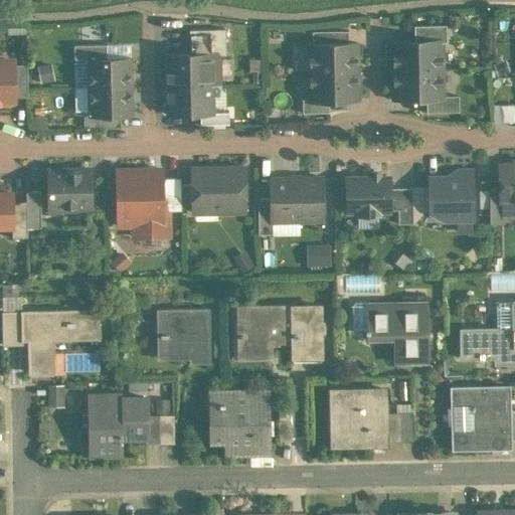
[(446,24),(414,25),(414,41),(442,40),(442,42),(447,41),(446,24)]
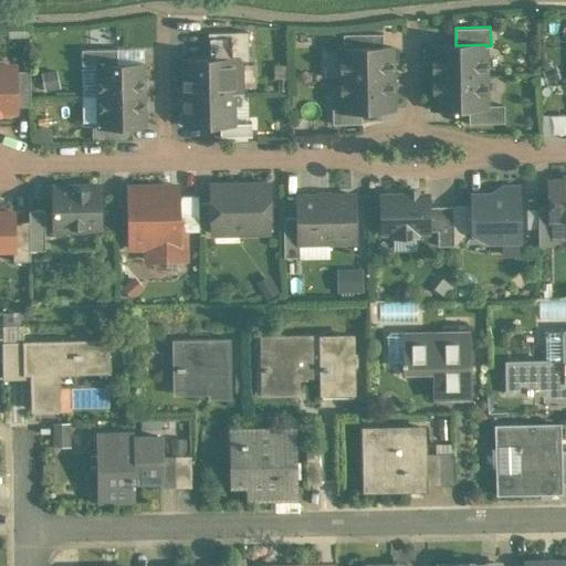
[(248,31),(208,32),(209,59),(241,59),(241,60),(249,60),(248,31)]
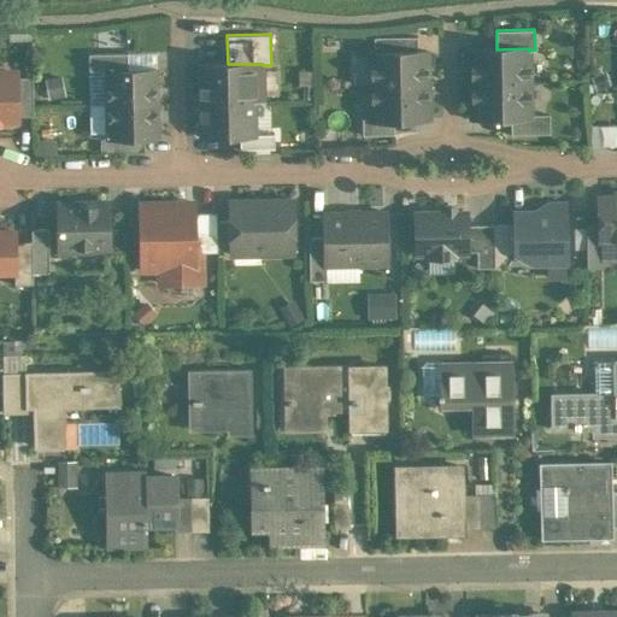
[(417,36),(374,37),(375,52),(417,51),(417,36)]
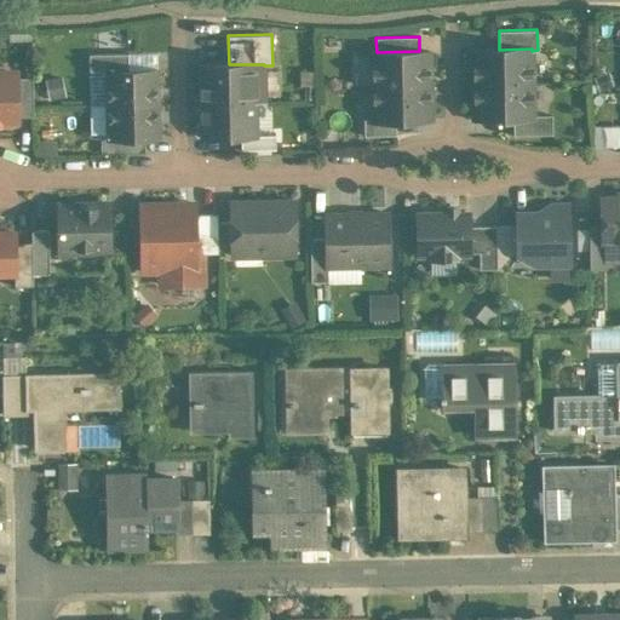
[(499,50),(474,50),(474,84),(532,82),(532,51),(532,49),(499,50)]
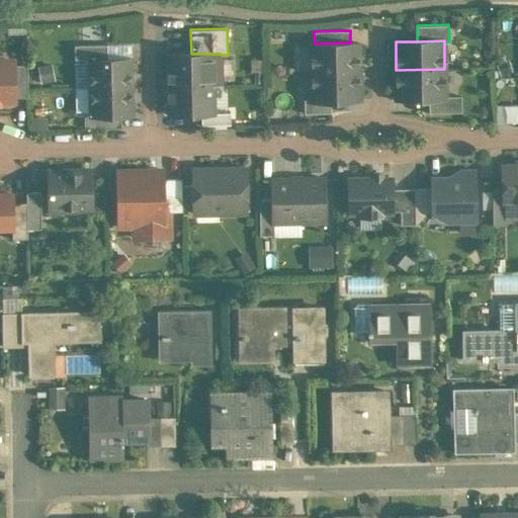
[(315,44),(311,44),(311,72),(359,71),(359,42),(350,42),(315,44)]
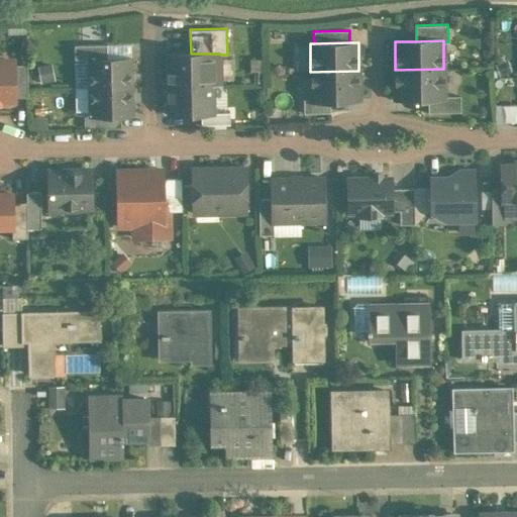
[(107,44),(75,44),(75,59),(89,59),(107,59),(107,44)]
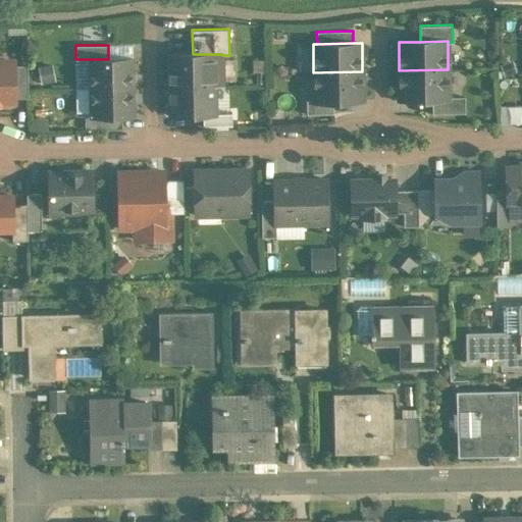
[(193,54),(169,55),(169,87),(214,86),(215,86),(223,86),(222,55),(222,54),(193,54)]
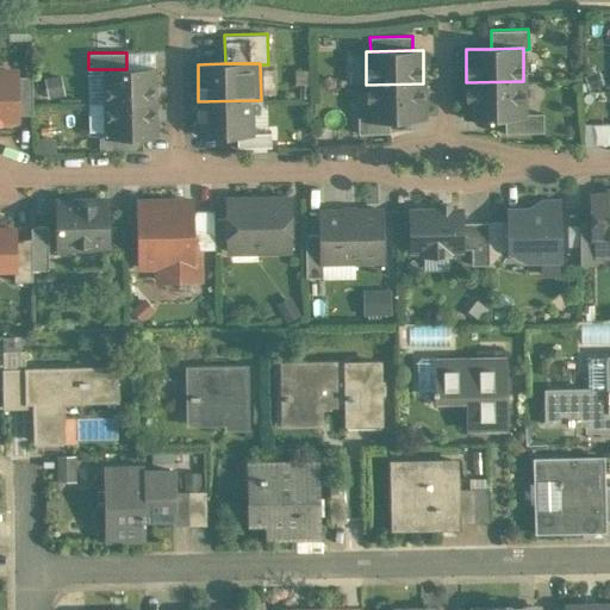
[(126,69),(105,69),(106,103),(155,103),(155,68),(126,69)]
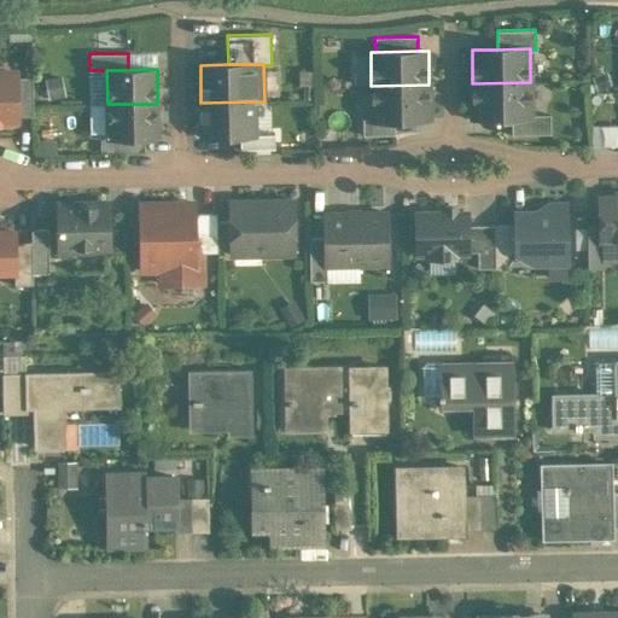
[(16,73),(0,71),(0,122),(0,123),(0,120),(17,120),(17,116),(16,77),(16,73)]
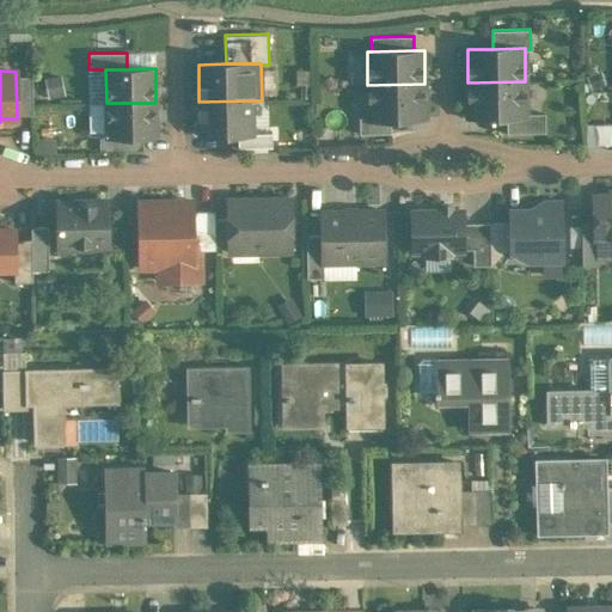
[(48,73),(37,81),(50,98),(61,90),(48,73)]
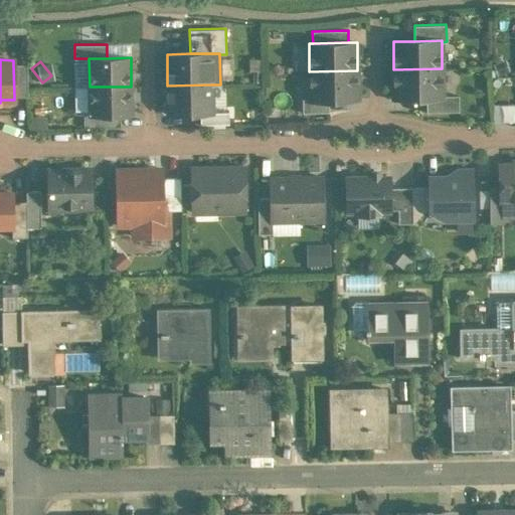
[(509,61),(496,65),(499,76),(512,72),(509,61)]
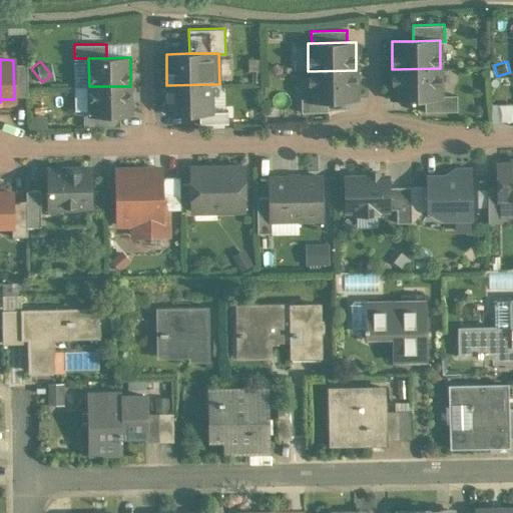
[(258,67),(247,62),(240,74),(251,80),(258,67)]
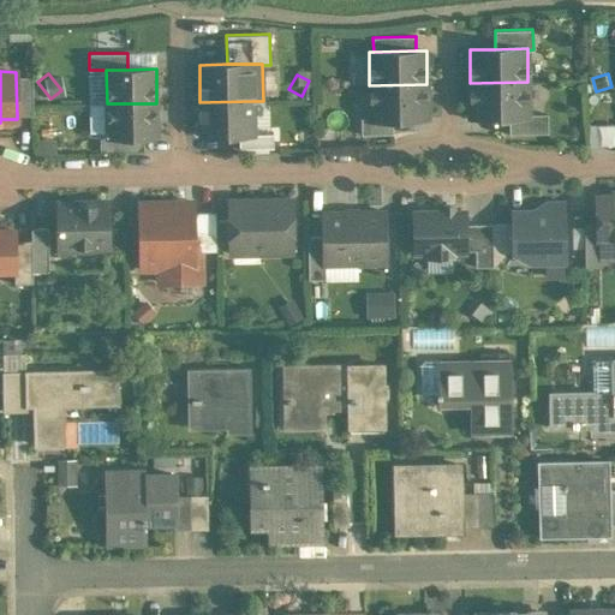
[(33,76),(16,77),(17,115),(34,114),(33,76)]
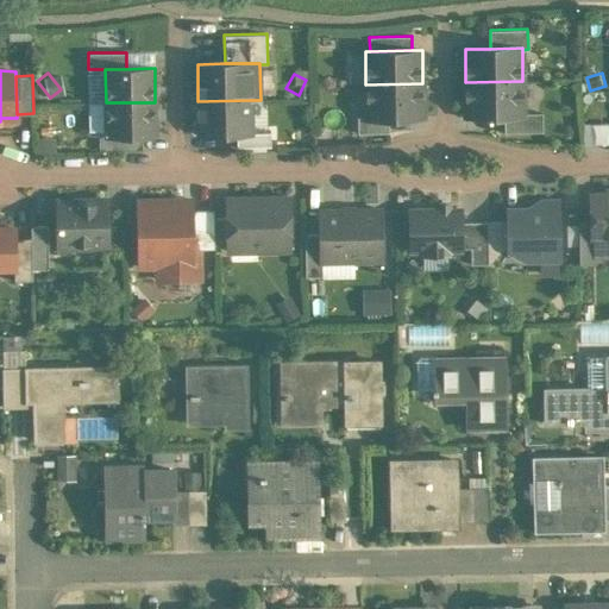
[(522,81),(465,82),(466,115),(504,115),(523,114),(523,113),(522,81)]
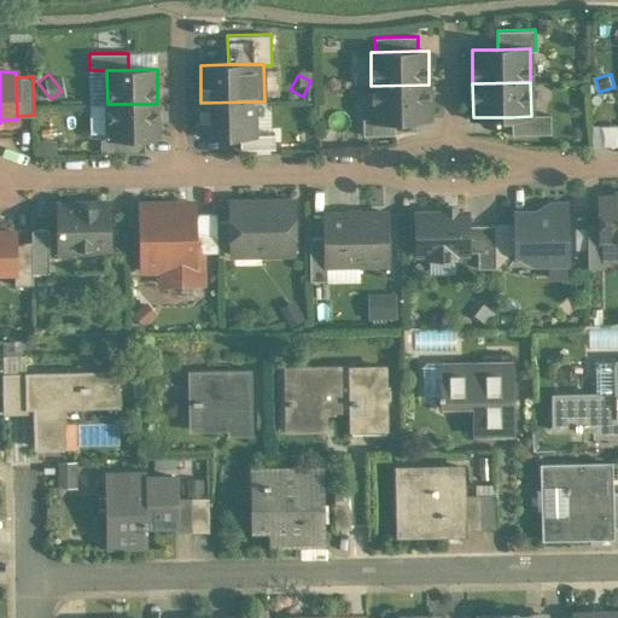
[(429,85),(371,86),(372,118),(372,120),(395,118),(430,118),(429,85)]
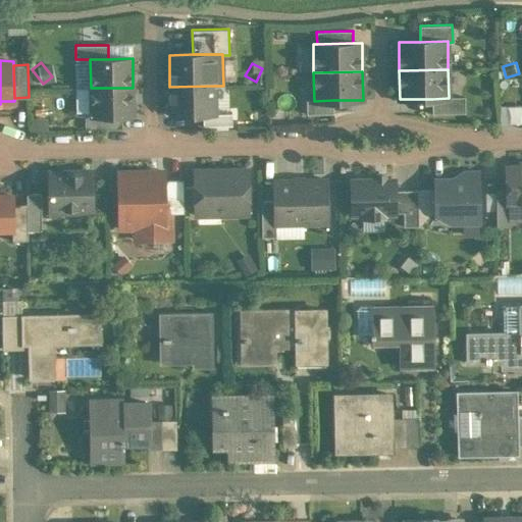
[(214,86),(169,87),(170,115),(203,114),(215,114),(215,113),(215,86),(214,86)]
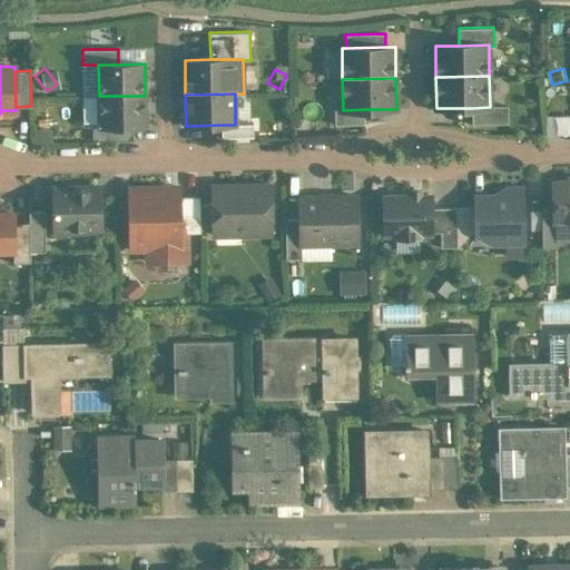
[(145,96),(99,96),(99,126),(99,127),(133,127),(146,126),(145,96)]
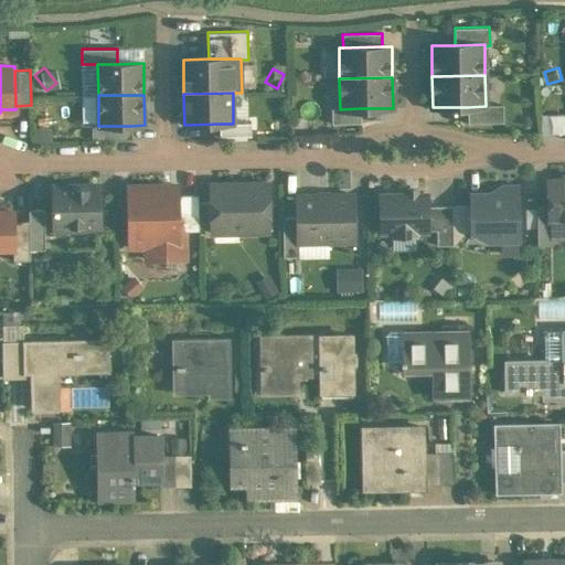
[(503,105),(486,105),(486,106),(468,107),(468,124),(503,123),(503,105)]
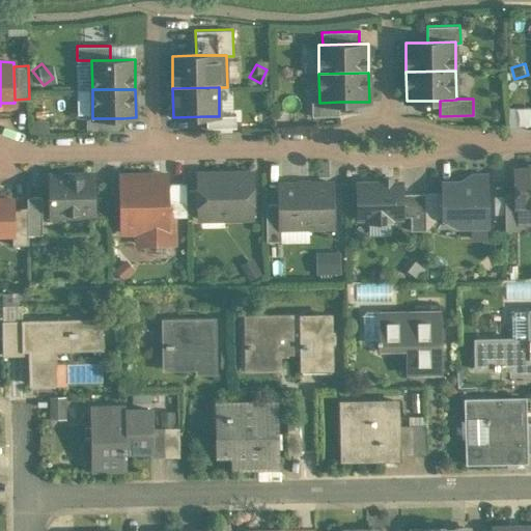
[(339,102),(319,103),(319,102),(312,102),(312,116),(339,116),(339,102)]
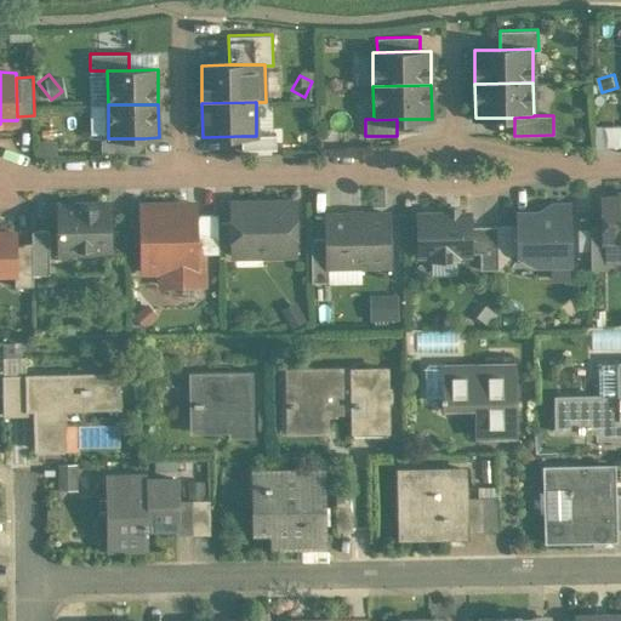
[(609,130),(596,130),(596,146),(609,146),(609,130)]
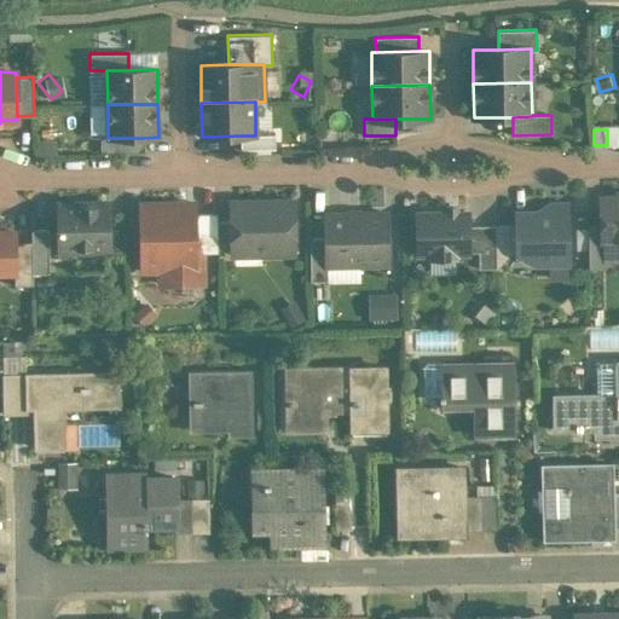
[(275,134),(255,134),(255,136),(241,136),(242,150),(276,150),(275,134)]
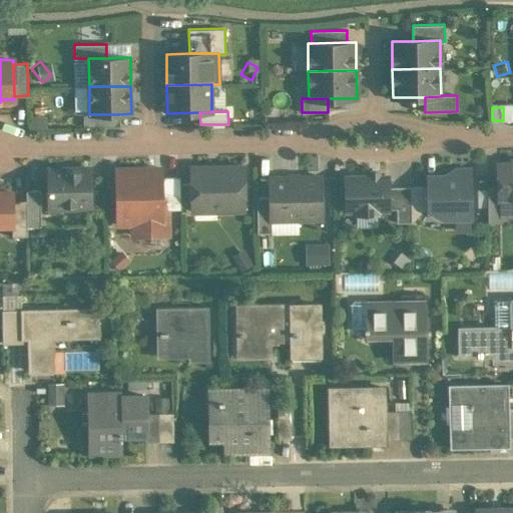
[(49,131),(49,113),(28,113),(28,132),(49,131)]
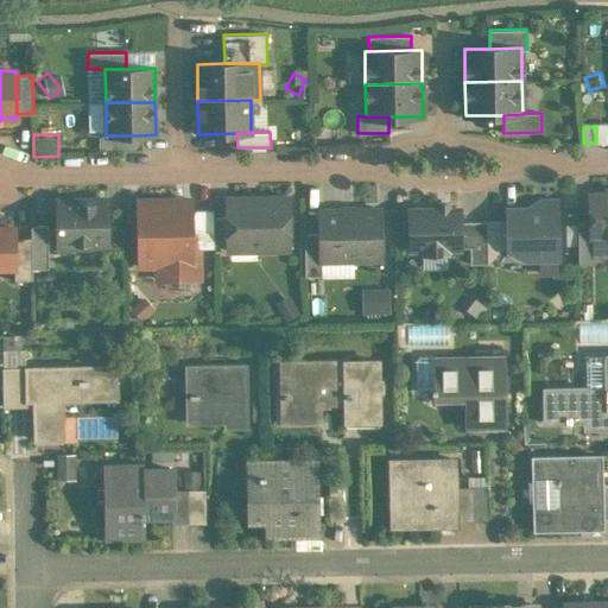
[(141,149),(141,135),(106,135),(106,134),(99,134),(99,150),(141,149)]
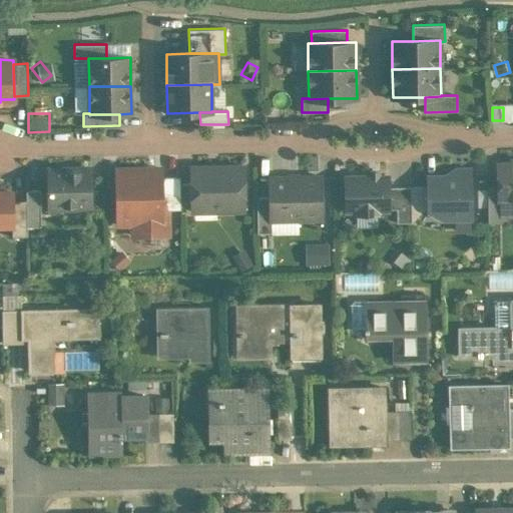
[(512,159),(511,160),(512,163),(499,163),(499,186),(500,216),(502,216),(512,215),(512,159)]
